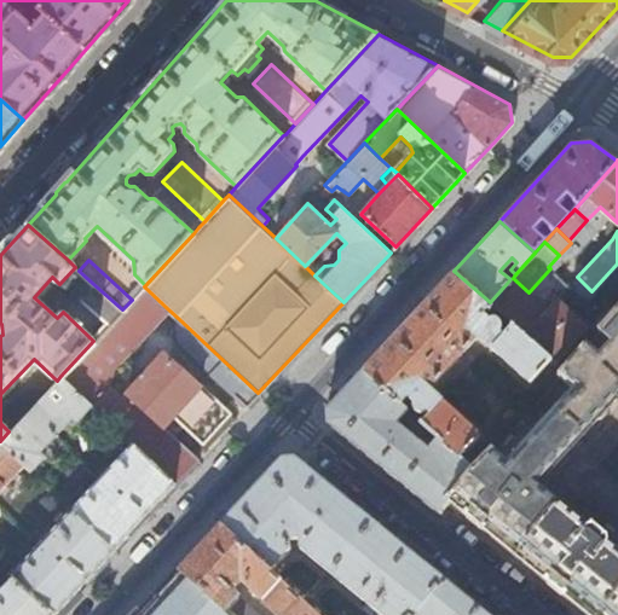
[(454,271),(363,370),(405,407),(410,411),(431,429),(437,435),(473,466),(483,457),(469,445),(480,433),(429,386),(478,332),(531,379),(537,373),(549,384),(560,372),(565,367),(555,359),(554,360),(524,334),(490,302),(454,271)]
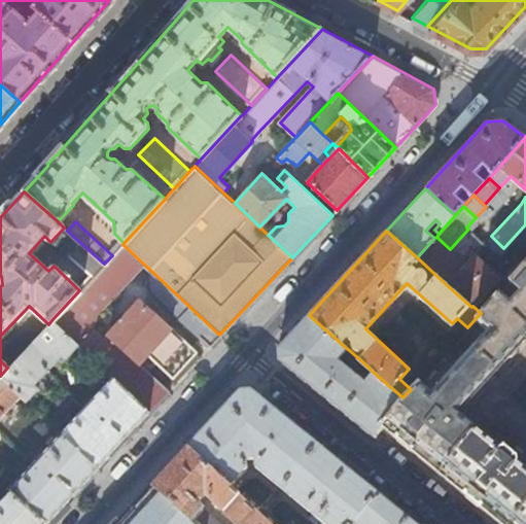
[(434,238),(417,257),(446,284),(465,263),(450,249),(436,237),(434,238)]
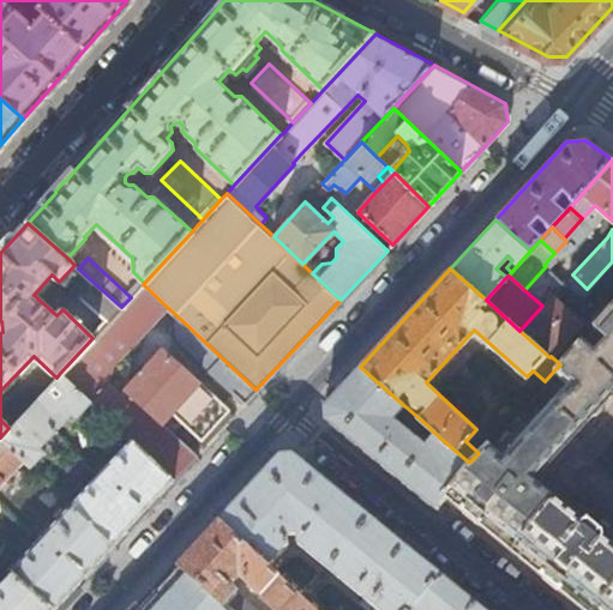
[(121,307),(91,281),(79,294),(109,321),(121,307)]
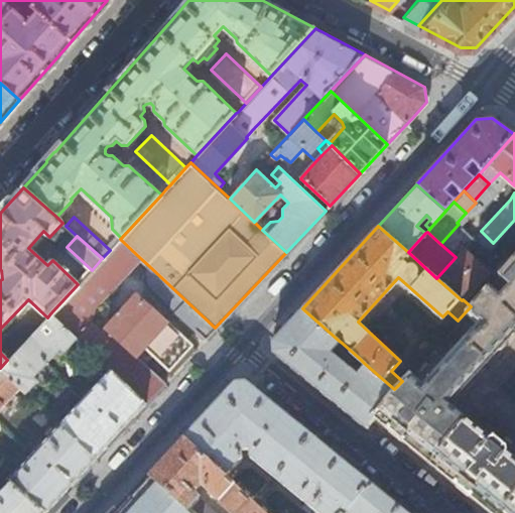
[(139,257),(120,239),(110,250),(102,258),(92,270),(83,279),(101,296),(139,257)]
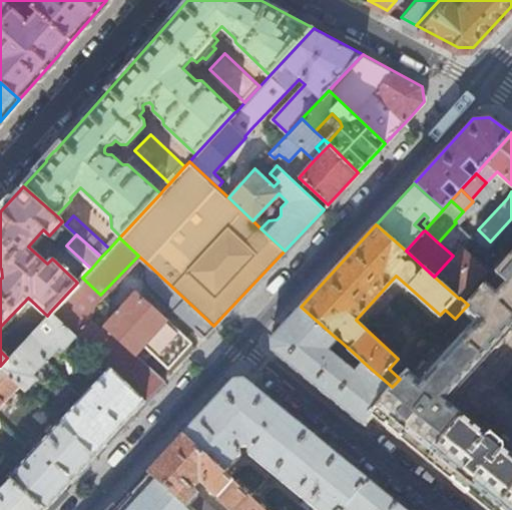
[(453,256),(434,277),(459,299),(460,298),(468,305),(484,288),(476,281),(487,269),(462,245),(453,256)]
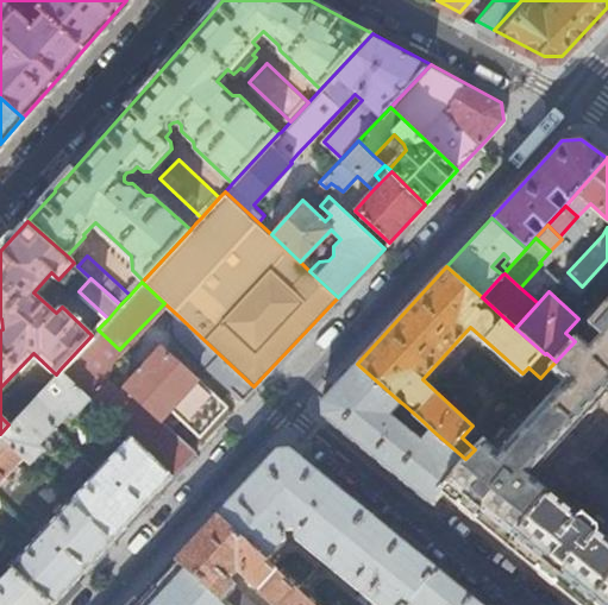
[(546,396),(575,421),(607,385),(607,300),(588,322),(602,335),(589,350),(577,338),(575,341),(556,361),(551,366),(563,378),(546,396)]
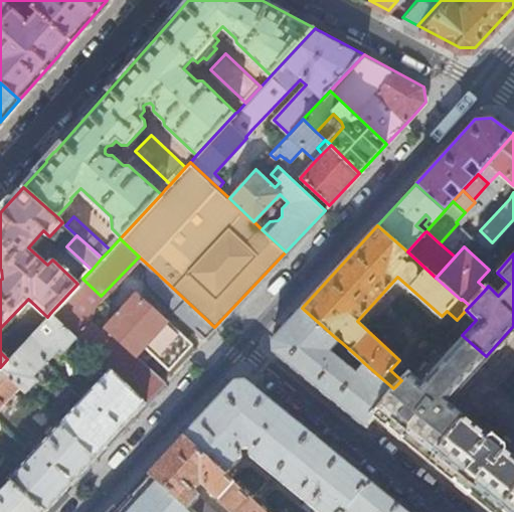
[(214,327),(149,266),(144,271),(147,283),(205,337),(214,327)]
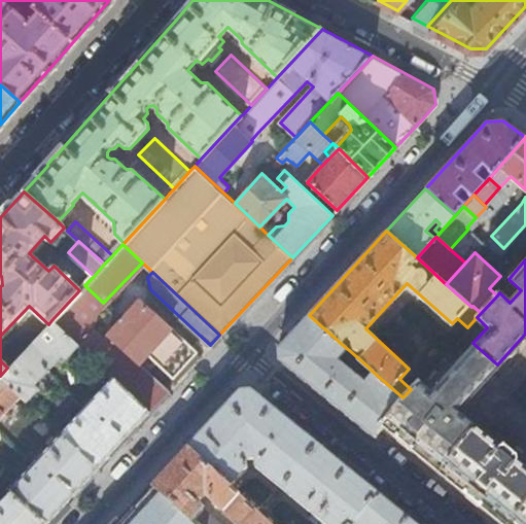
[(84,285),(79,290),(51,320),(76,344),(93,327),(95,312),(103,303),(84,285)]
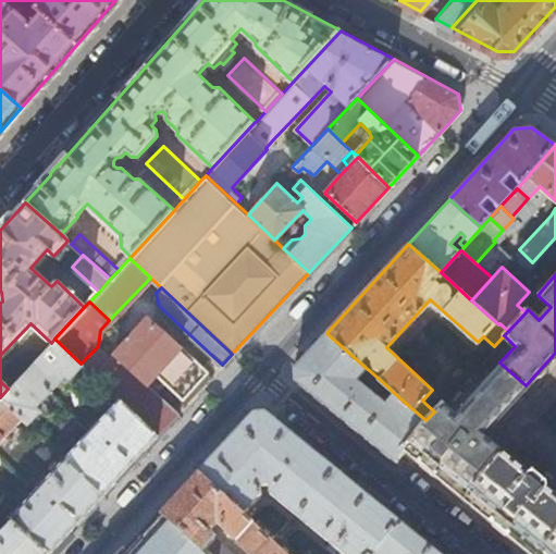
[(98,346),(81,364),(82,365),(114,395),(157,435),(178,411),(146,382),(153,373),(181,398),(207,370),(180,345),(178,345),(147,317),(109,356),(98,346)]
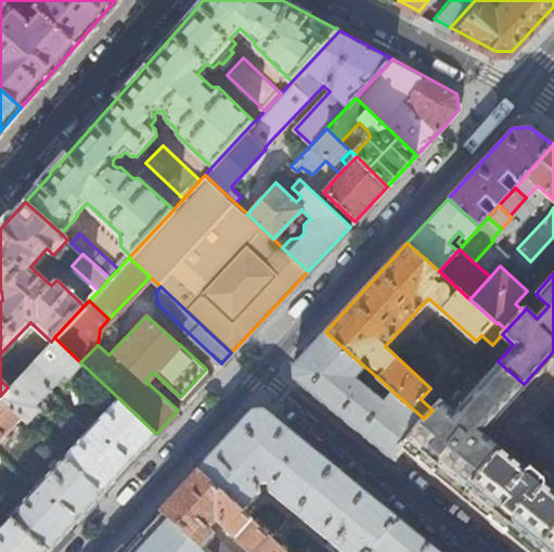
[(395,458),(404,445),(403,445),(424,419),(391,390),(384,399),(356,374),(363,366),(325,332),(294,366),(295,376),(343,415),(395,458)]
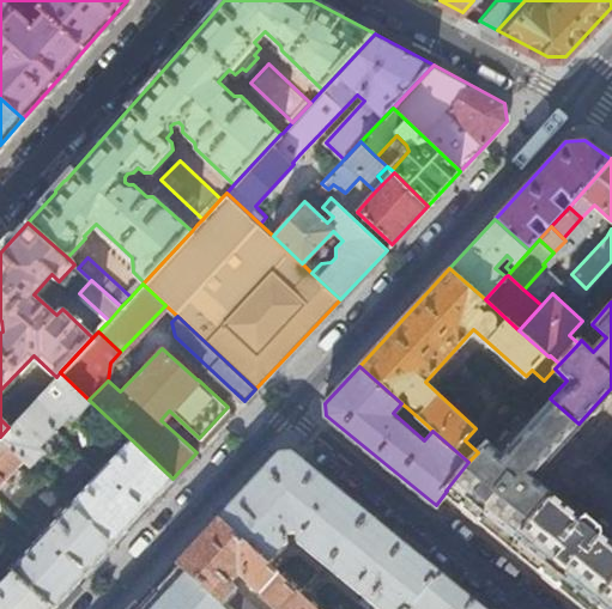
[(89,400),(60,372),(56,377),(8,427),(0,437),(22,457),(29,464),(42,449),(37,445),(71,410),(77,415),(90,401),(89,400)]
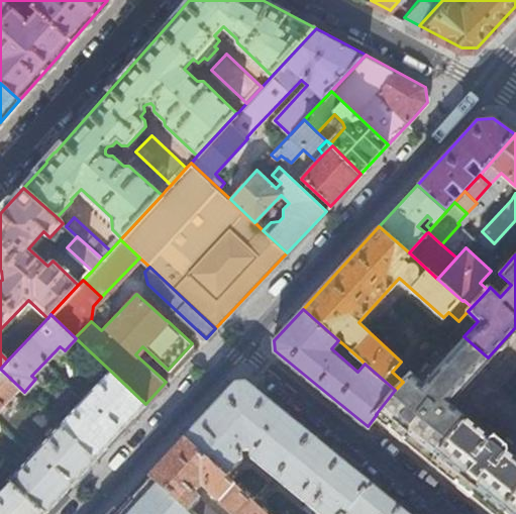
[(376,414),(377,414),(401,434),(430,458),(465,415),(447,401),(488,357),(463,336),(423,380),(413,371),(403,382),(395,390),(376,414)]
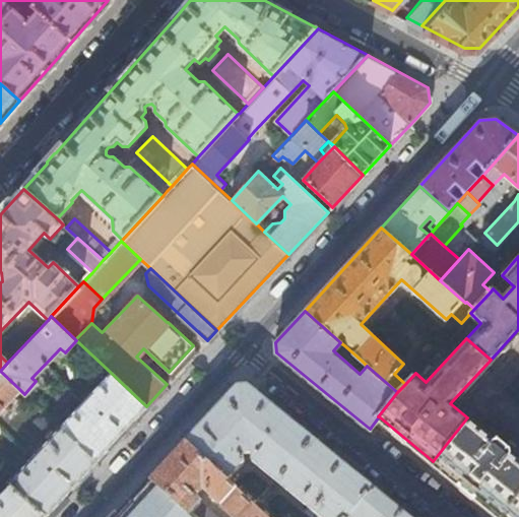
[(198,350),(193,345),(169,372),(175,376),(198,350)]
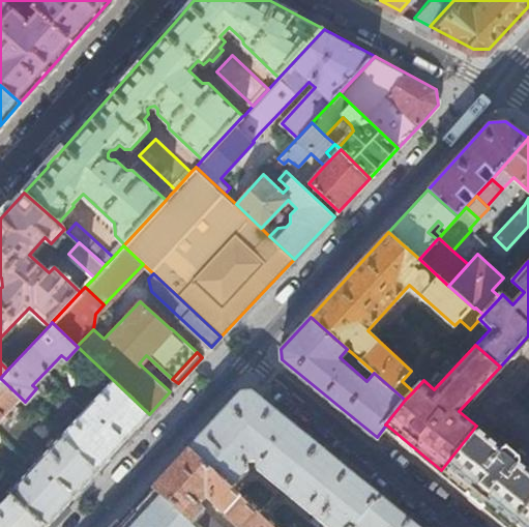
[(369,368),(351,352),(347,357),(360,369),(361,368),(365,372),(369,368)]
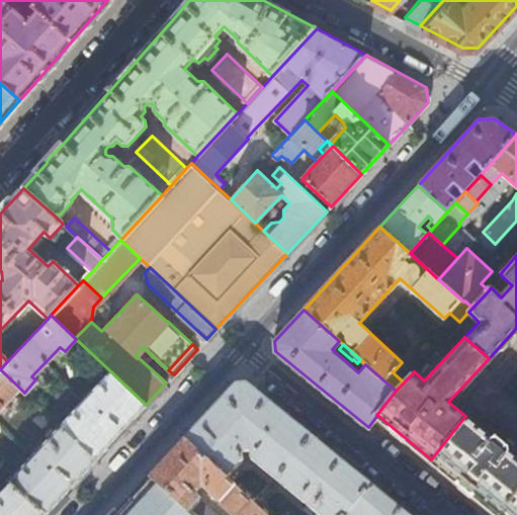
[(146,405),(106,367),(101,372),(106,376),(64,421),(59,417),(55,421),(60,426),(96,458),(146,405)]
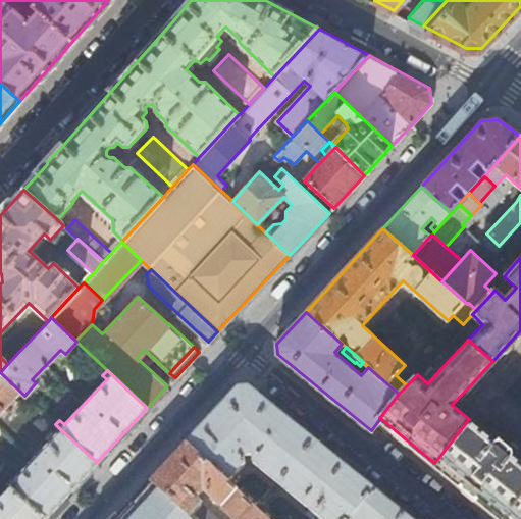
[(0,409),(18,390),(0,372),(0,409)]
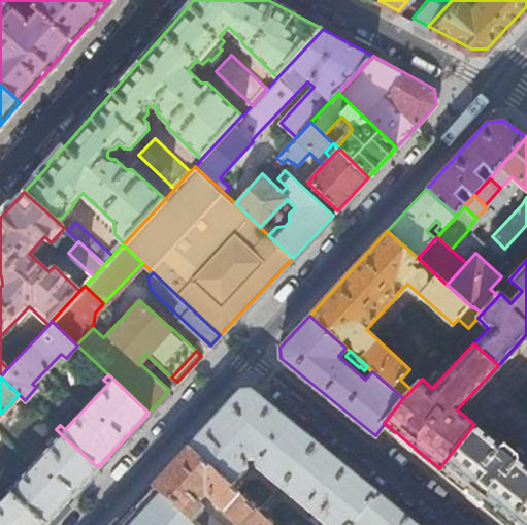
[(526,380),(516,394),(526,403),(526,380)]
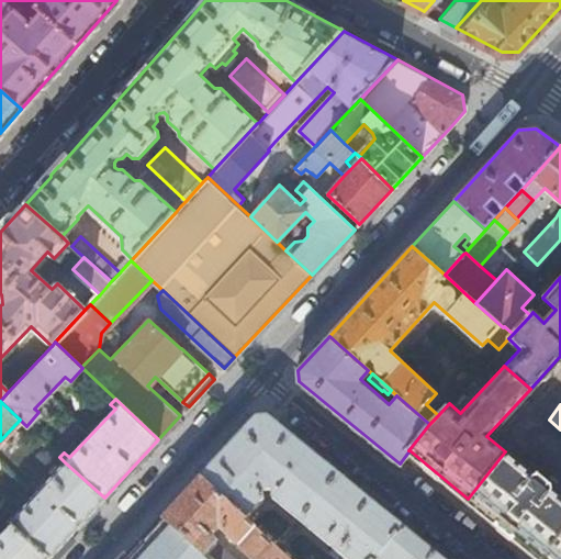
[(237,433),(200,473),(246,516),(265,495),(265,485),(272,485),(273,494),(333,543),(329,547),(337,554),(340,549),(352,558),(372,558),(402,523),(363,492),(268,413),(255,414),(237,433)]
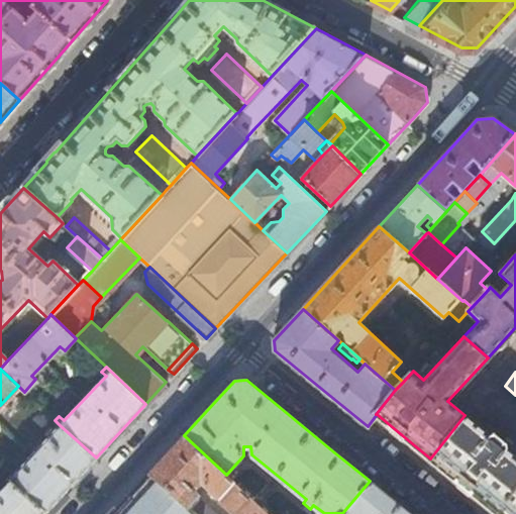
[(474,406),(466,416),(478,426),(486,416),(474,406)]
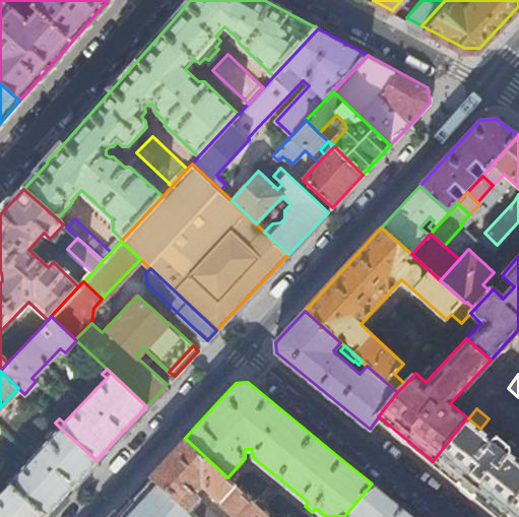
[(467,417),(433,461),(465,488),(501,516),(518,494),(518,459),(510,452),(510,448),(498,438),(492,438),(480,429),(468,418),(467,417)]
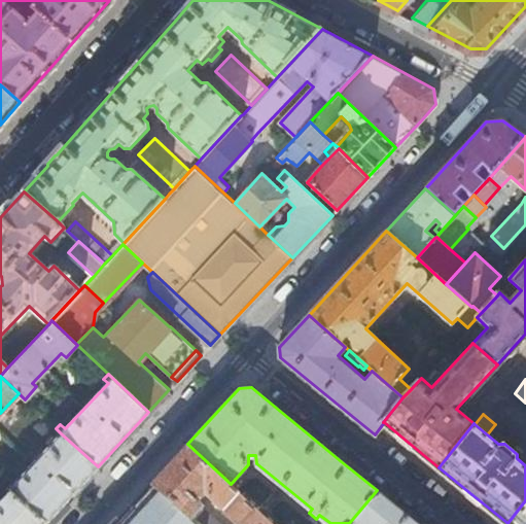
[(98,466),(61,433),(13,484),(5,478),(0,483),(9,491),(45,522),(98,466)]
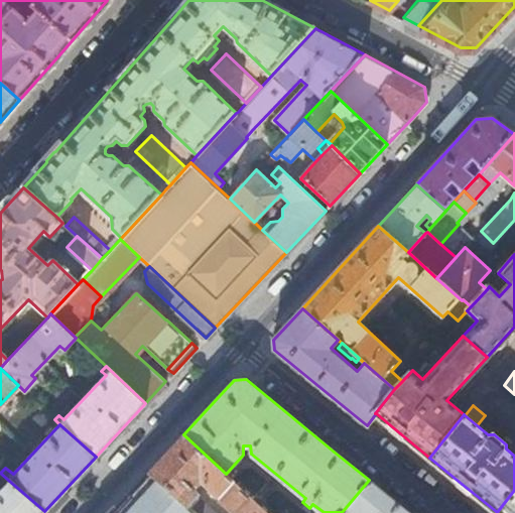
[(183,434),(148,472),(192,512),(221,512),(199,492),(201,490),(197,486),(200,482),(200,479),(206,479),(206,484),(237,512),(269,512),(226,474),(183,434)]
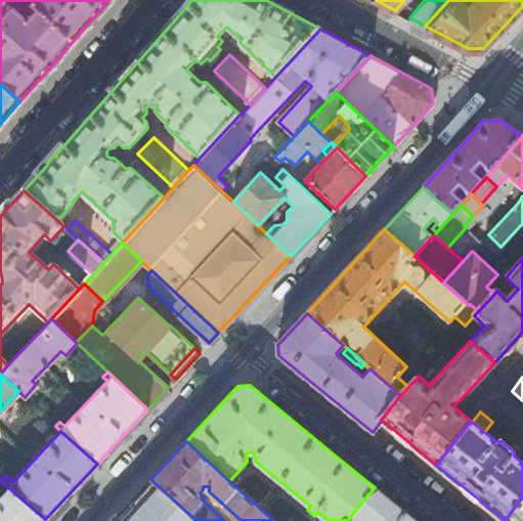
[(124,508),(112,520),(195,520),(150,479),(124,508)]
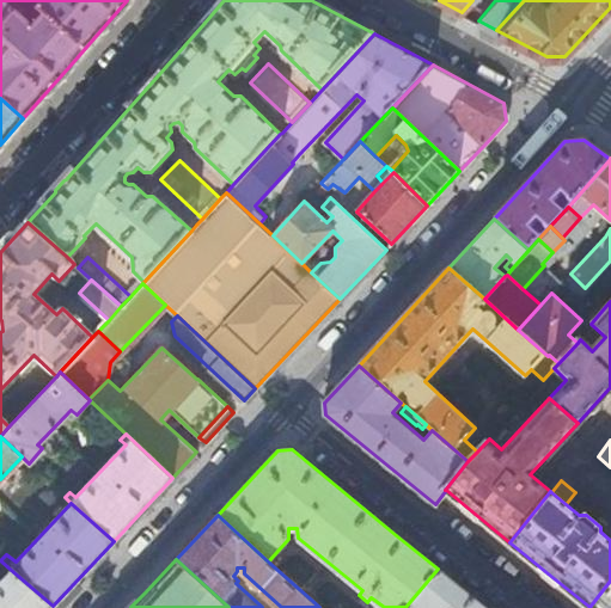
[(486,607),(475,599),(438,569),(405,607),(486,607)]
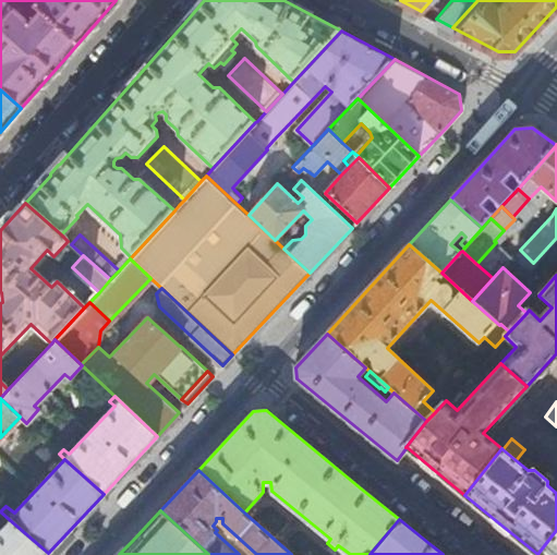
[(0,554),(46,554),(48,553),(10,520),(0,530),(0,554)]
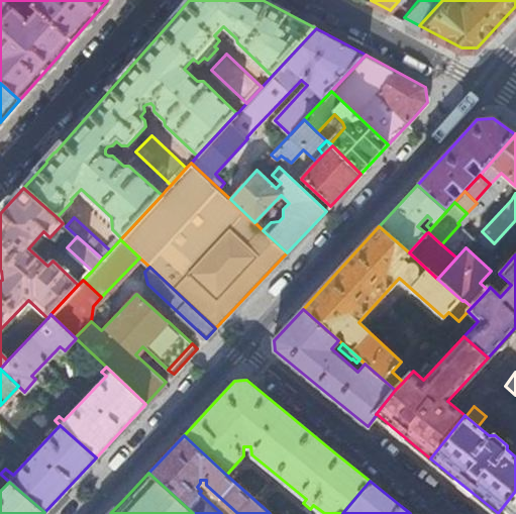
[(515,513),(515,491),(498,513),(515,513)]
